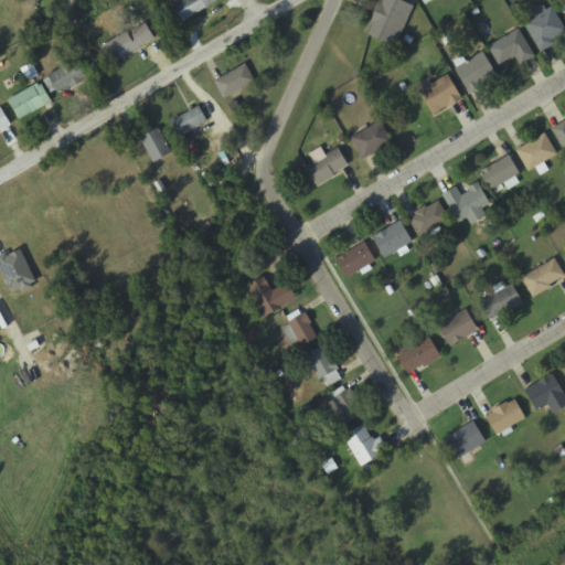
[(187,0),(174,8),(184,23),(217,3),(217,0),(187,0)]
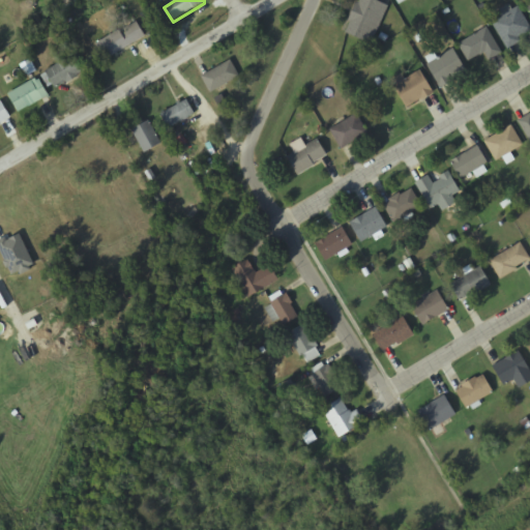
[(375,0),(387,5),(371,43),(345,32),(350,20),(348,20),(355,1),(357,2),(357,0),(375,0)]
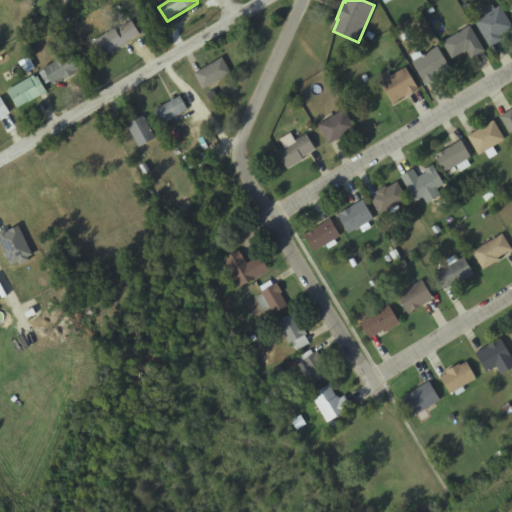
[(500,5),(511,25),(511,27),(500,35),(502,39),(489,46),(474,20),(500,5)]
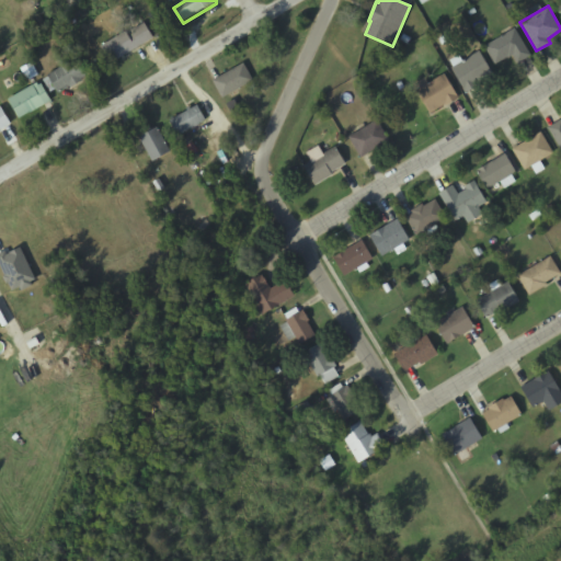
[(153,36),(111,63),(101,45),(142,20),(153,36)]
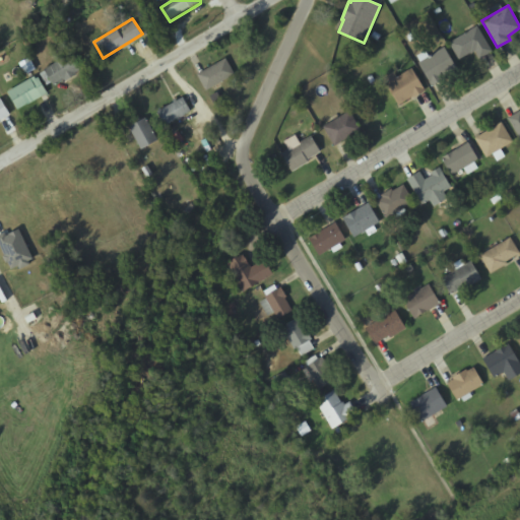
[(477,25),(493,51),(478,59),(474,51),(470,53),(470,52),(458,59),(449,43),(477,25)]
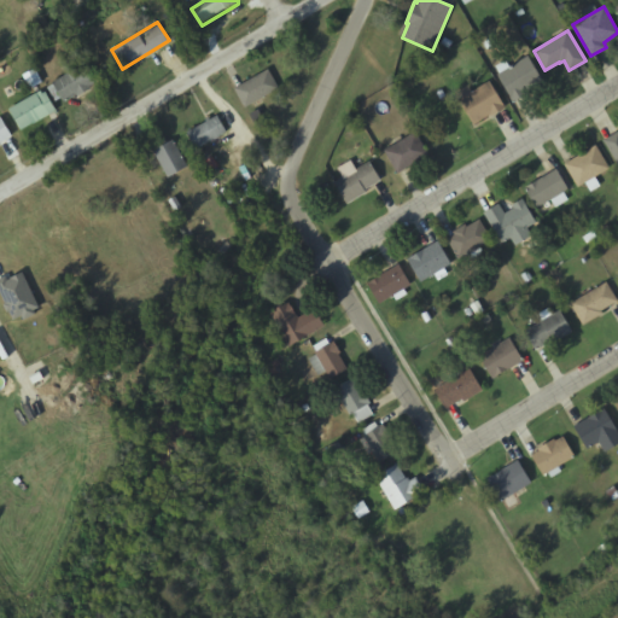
[(513,103),(496,74),(528,54),(543,82),(526,92),(528,94),(513,103)]
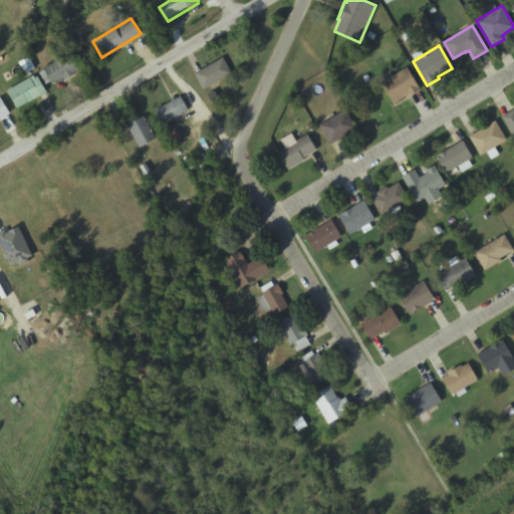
[(52,84),(43,68),(53,62),(52,60),(62,54),(63,56),(74,49),(84,64),(73,71),(75,73),(64,80),(62,77),(52,84)]
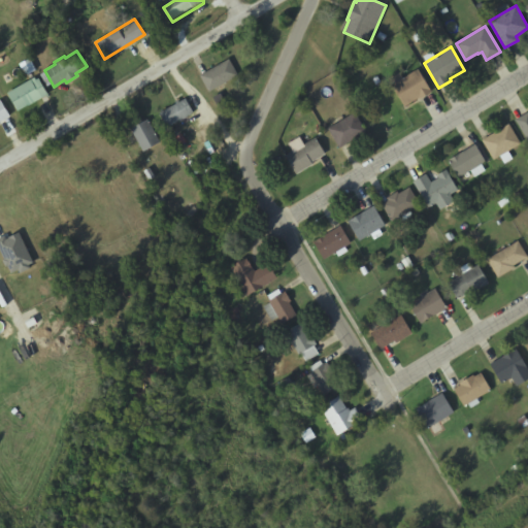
[(200,75),(229,59),(238,75),(209,92),(200,75)]
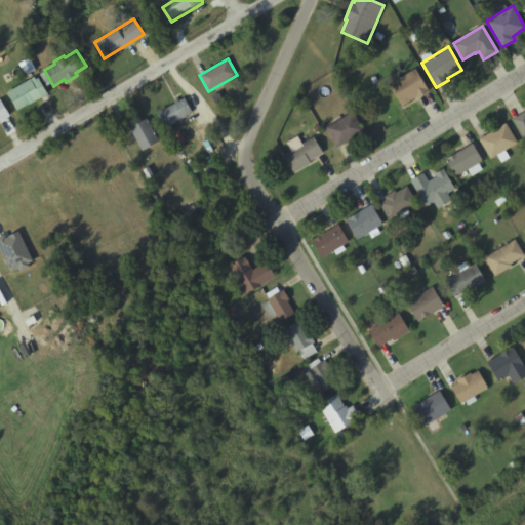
[(415,68),(430,91),(418,97),(417,96),(402,106),(389,84),(415,68)]
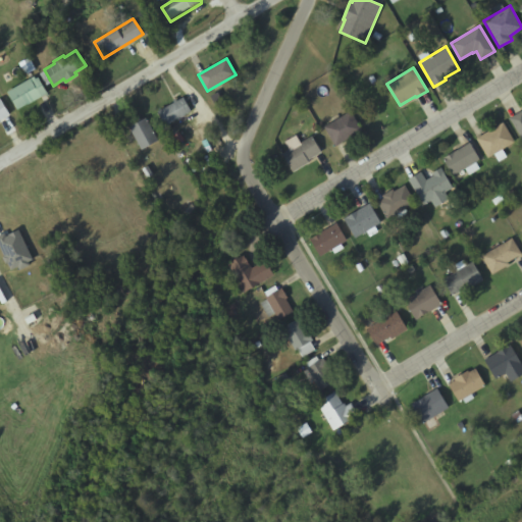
[(17,109),(7,92),(34,76),(35,79),(37,76),(47,93),(29,104),(28,103),(17,109)]
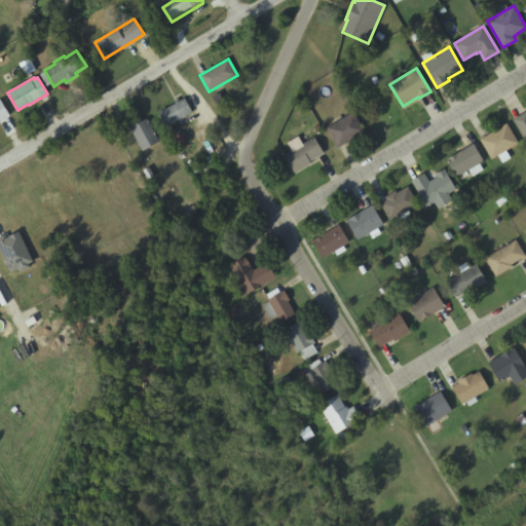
[(159,112),(184,97),(193,112),(167,127),(159,112)]
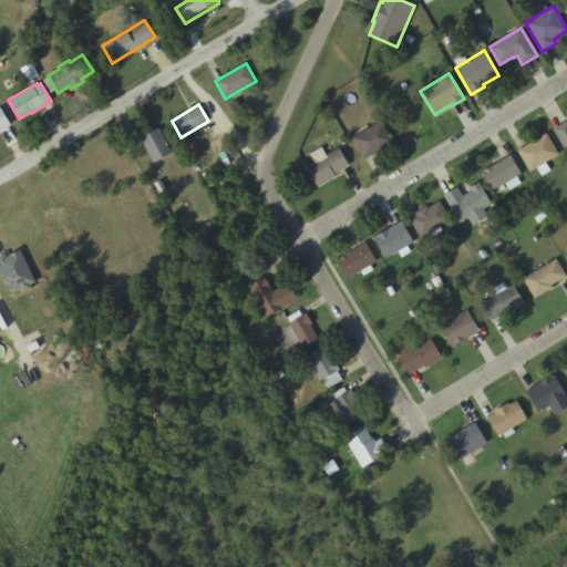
[(0,106),(11,124),(0,131),(1,132),(0,132),(0,106)]
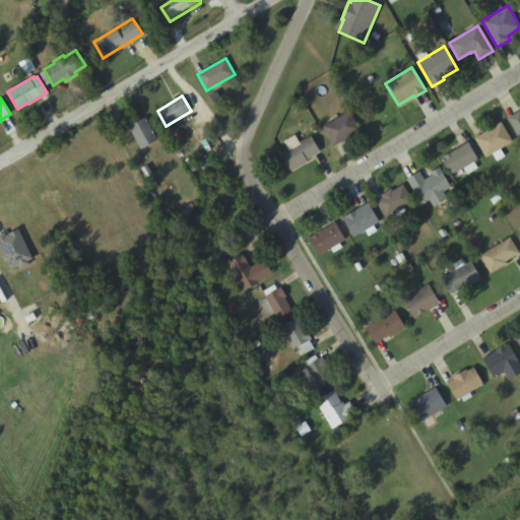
[(323,126),(349,110),(361,130),(334,145),(323,126)]
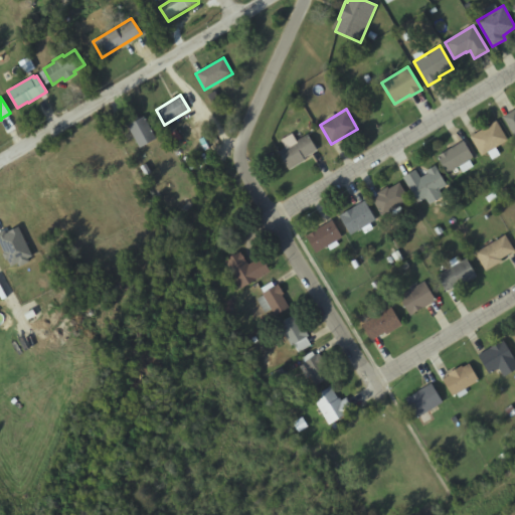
[(514,138),(502,117),(514,109),(514,138)]
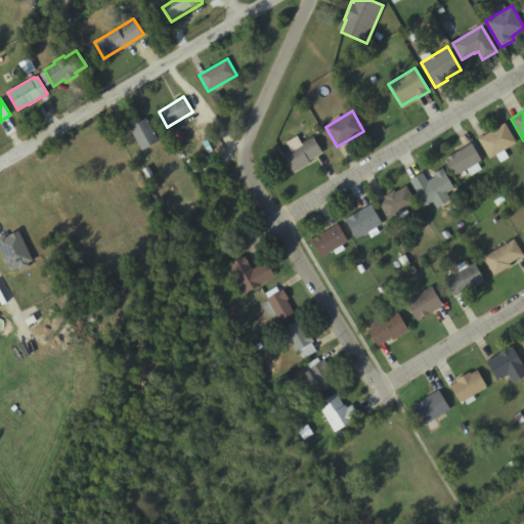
[(146,118),(160,140),(142,150),(129,128),(146,118)]
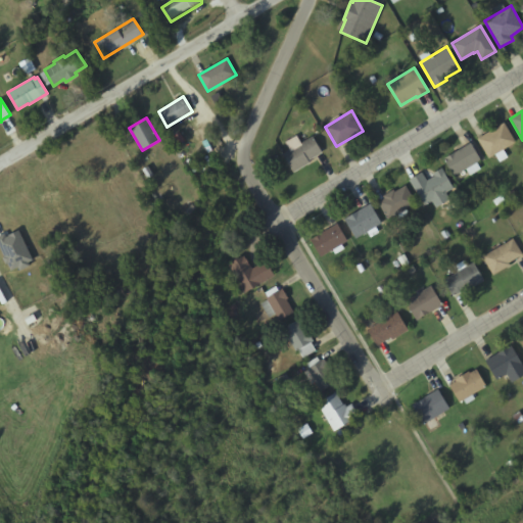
[(488,158),(477,138),(504,122),(516,142),(503,149),(508,156),(500,161),(494,154),(488,158)]
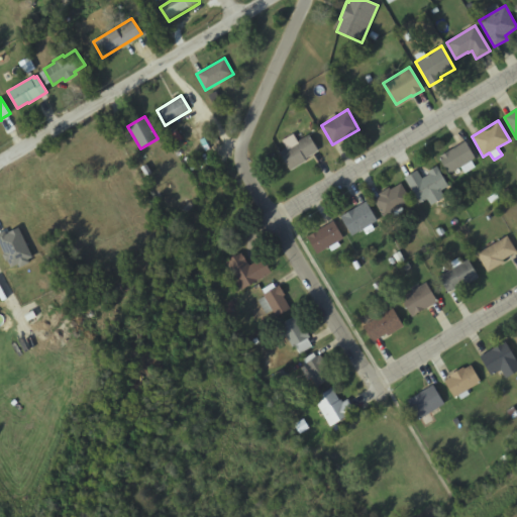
[(290,170),(280,152),(287,148),(282,140),(293,133),(298,141),(309,134),(319,150),(305,159),(306,160),(290,170)]
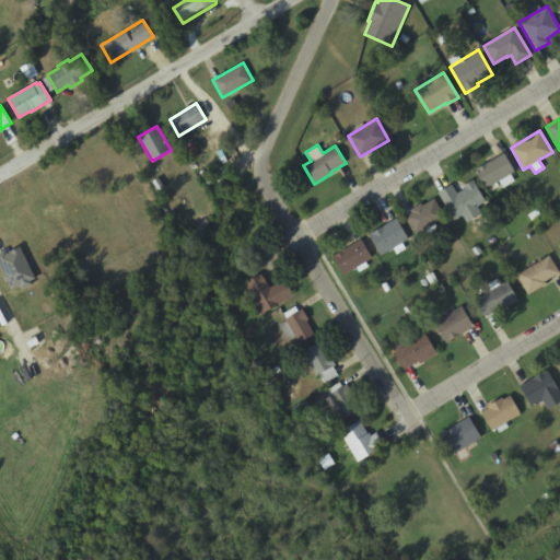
[(503,152),(514,171),(510,174),(514,181),(502,187),(499,181),(486,188),(475,170),(503,152)]
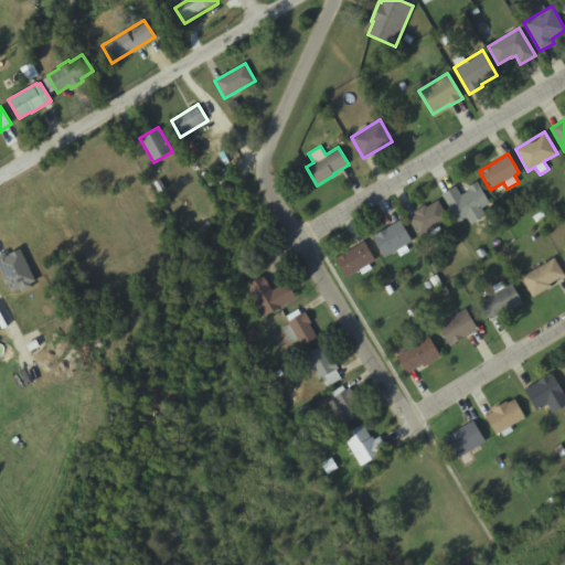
[(441,194),(456,185),(461,194),(469,190),(468,187),(477,181),(490,202),(481,208),(486,215),(471,224),(466,216),(458,222),(441,194)]
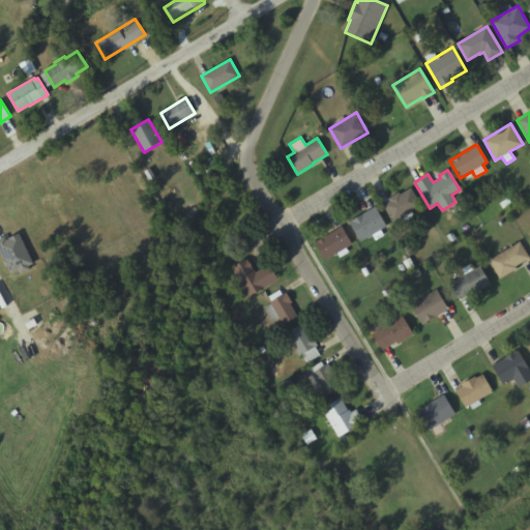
[(392,222),(382,205),(389,201),(387,199),(399,192),(400,195),(411,187),(421,205),(411,211),(413,214),(402,222),(400,217),(392,222)]
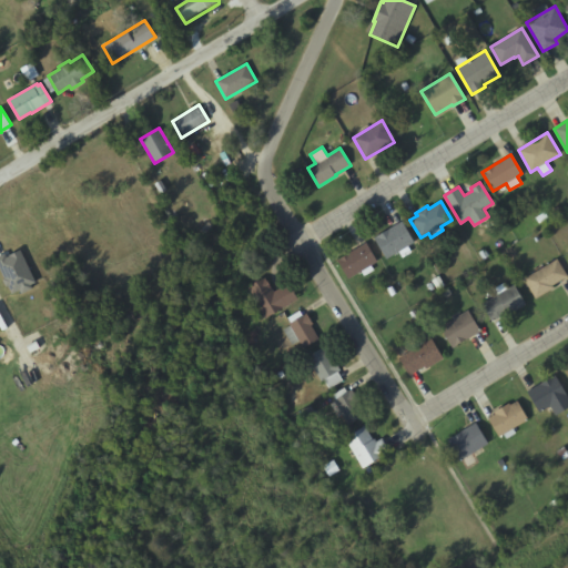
[(402,221),(414,242),(407,245),(412,252),(402,257),(398,251),(386,259),(374,237),(402,221)]
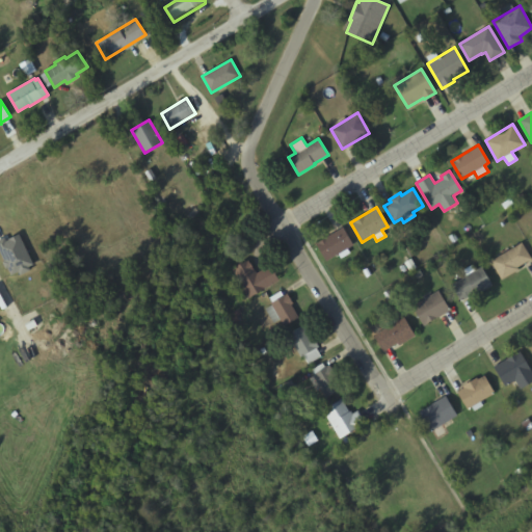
[(325,262),(315,243),(343,227),(353,245),(325,262)]
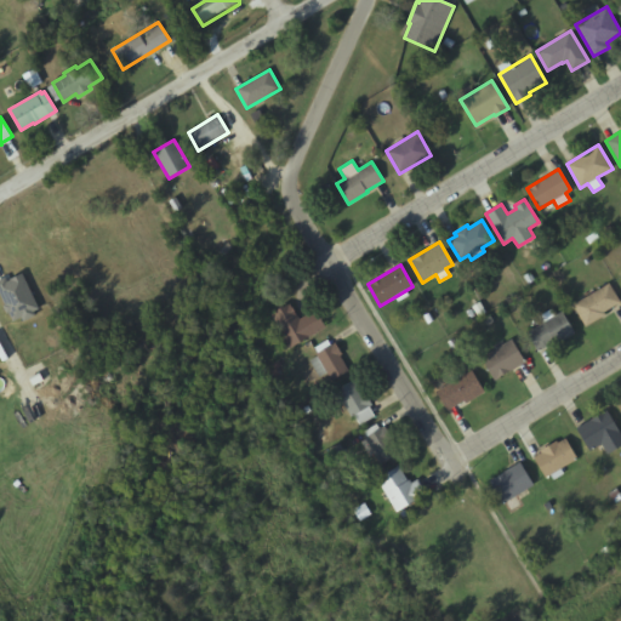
[(573,303),(609,281),(620,302),(604,312),(605,314),(586,326),(573,303)]
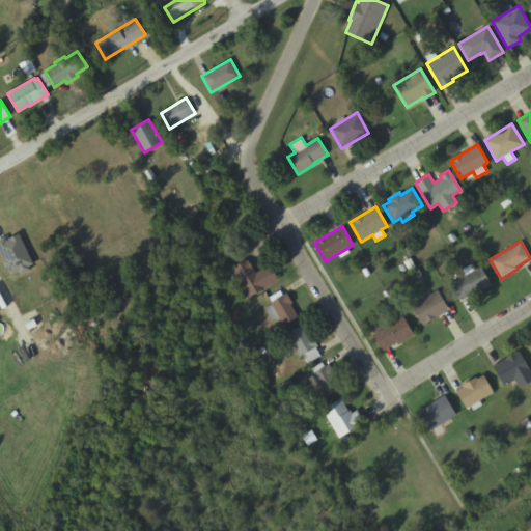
[(278,279),(249,297),(232,268),(248,258),(256,272),(270,263),(278,279)]
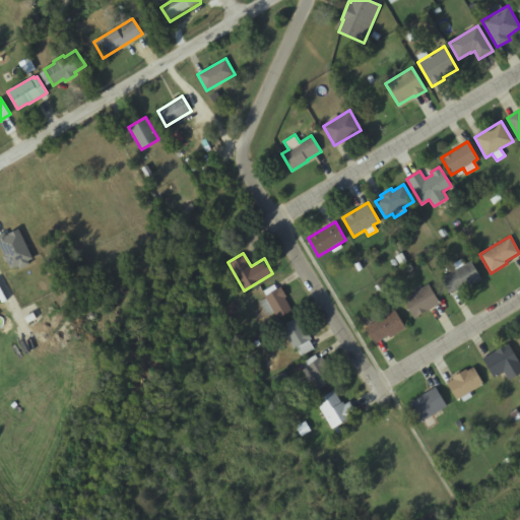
[(441,278),(451,272),(447,266),(461,258),(464,264),(470,260),(480,277),(468,284),(468,283),(450,294),(441,278)]
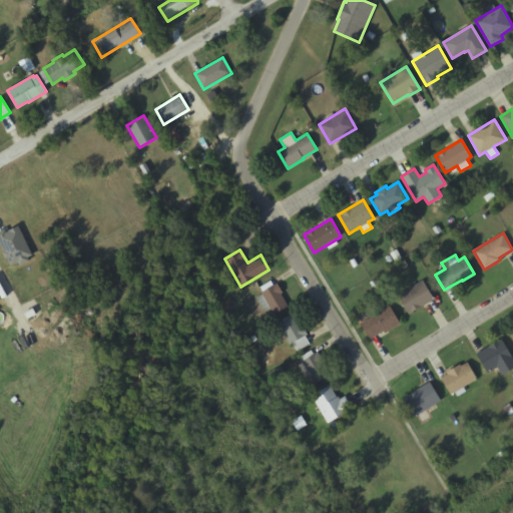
[(423,280),(434,298),(408,314),(397,296),(423,280)]
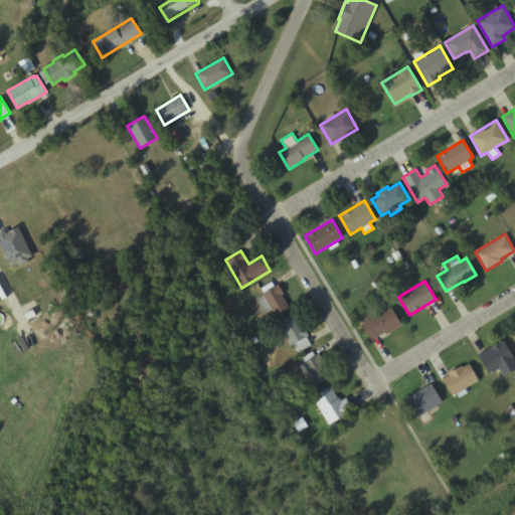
[(290,307),(275,315),(271,308),(265,311),(258,298),(264,295),(263,293),(264,292),(262,288),(273,282),(275,286),(279,284),(284,294),(283,294),(290,307)]
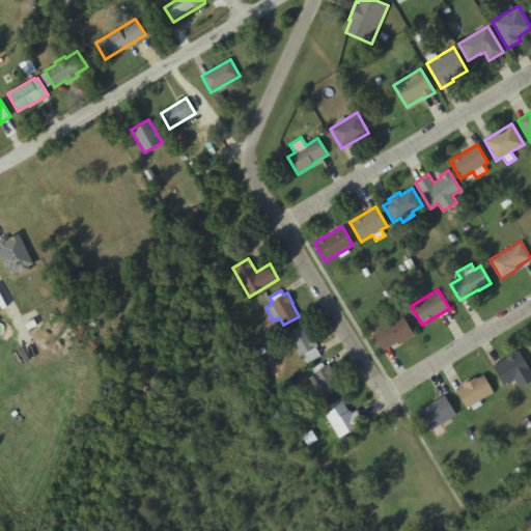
[(372,335),(402,316),(414,335),(398,345),(396,342),(383,352),(372,335)]
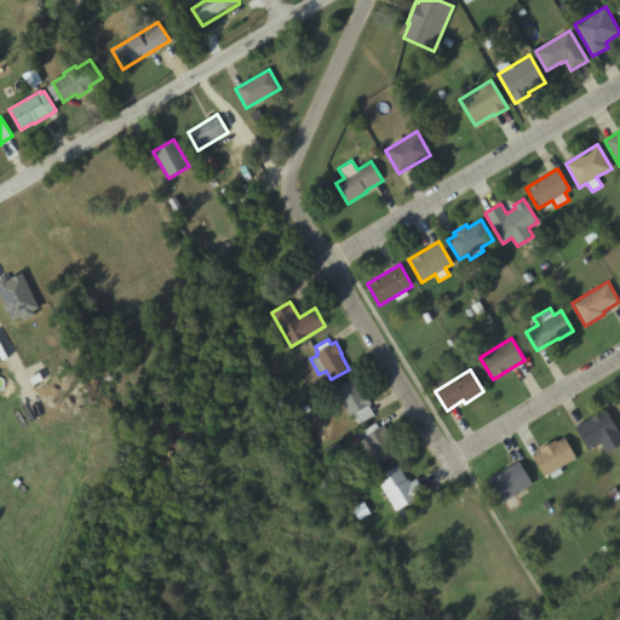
[(354,378),(362,394),(365,392),(372,405),(368,406),(373,415),(359,424),(354,414),(350,415),(336,388),(354,378)]
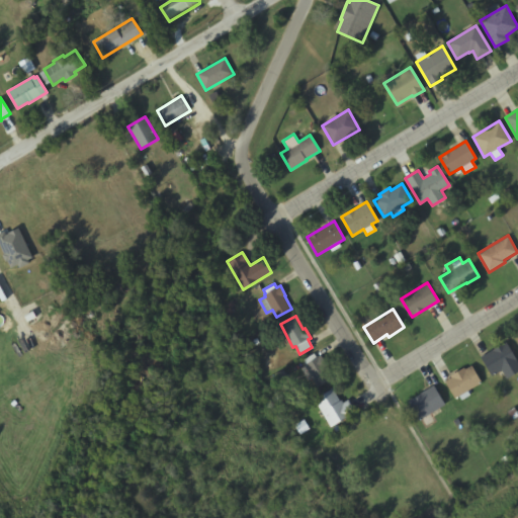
[(492,375),(481,357),(506,342),(517,360),(492,375)]
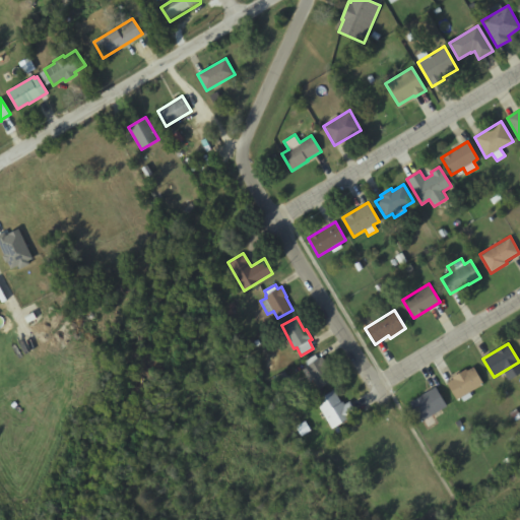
[(322,356),(335,380),(320,387),(305,361),(316,354),(318,359),(322,356)]
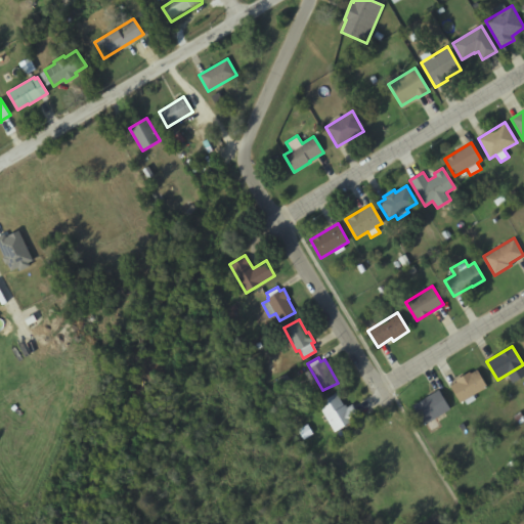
[(460,403),(450,386),(456,382),(455,381),(470,372),(471,374),(477,369),(487,387),(473,395),(475,399),(467,404),(465,400),(460,403)]
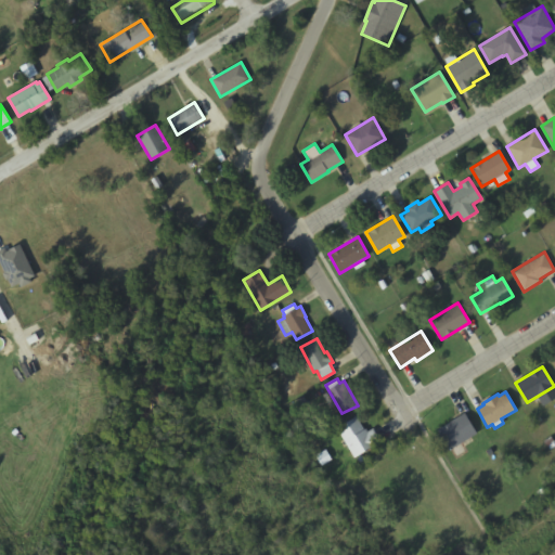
[(477,433),(449,450),(437,429),(464,413),(477,433)]
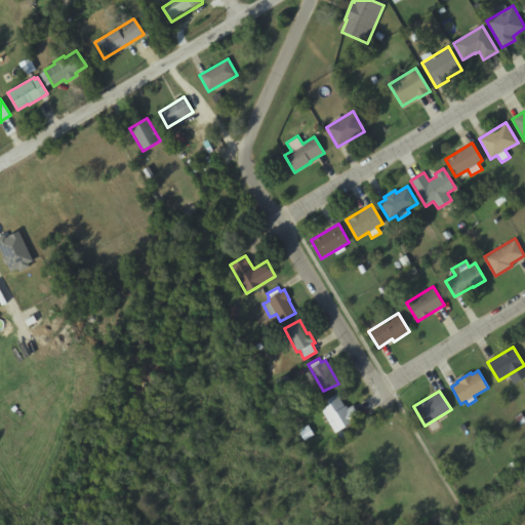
[(319,404),(337,394),(344,406),(346,405),(347,408),(352,405),(360,418),(334,433),(319,404)]
